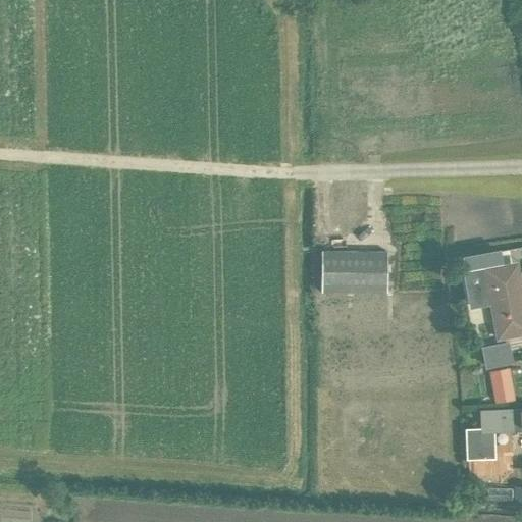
[(385,294),(386,253),(321,252),(321,293),(385,294)]
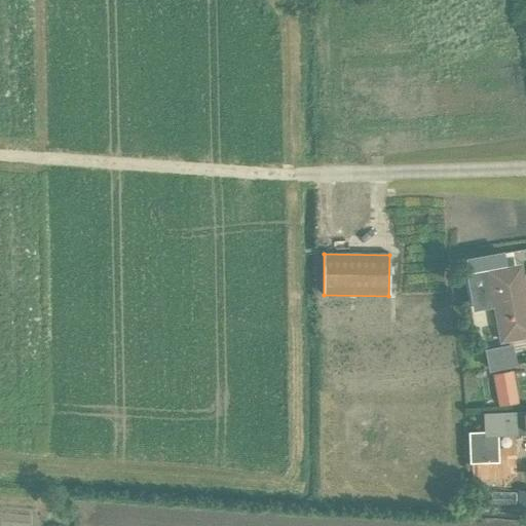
[(468,276),(475,309),(494,305),(501,342),(525,337),(525,300),(523,283),(520,284),(517,268),(468,276)]
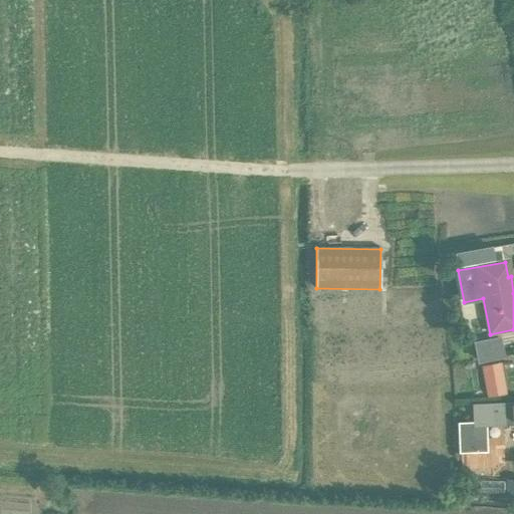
[(501,337),(474,342),(477,363),(505,358),(501,337)]
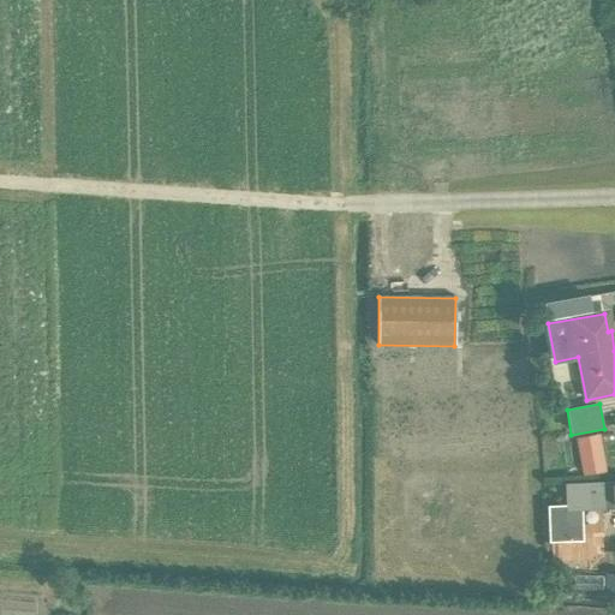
[(575,440),(583,477),(607,472),(599,435),(575,440)]
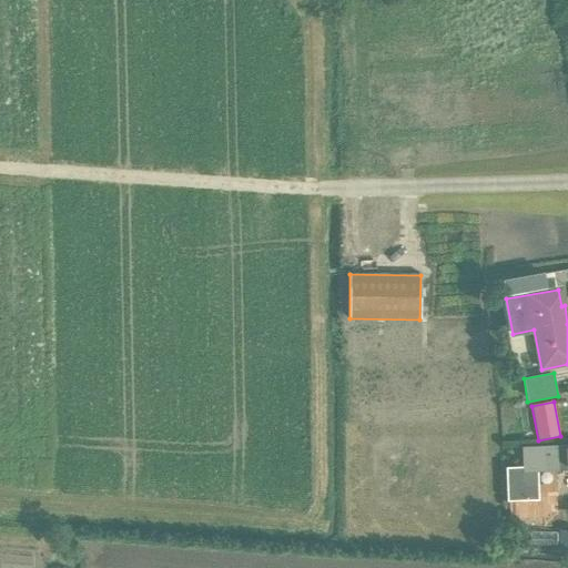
[(523,467),(505,467),(507,501),(536,500),(538,500),(538,484),(537,472),(546,472),(555,470),(567,469),(567,446),(523,448),(523,467)]
